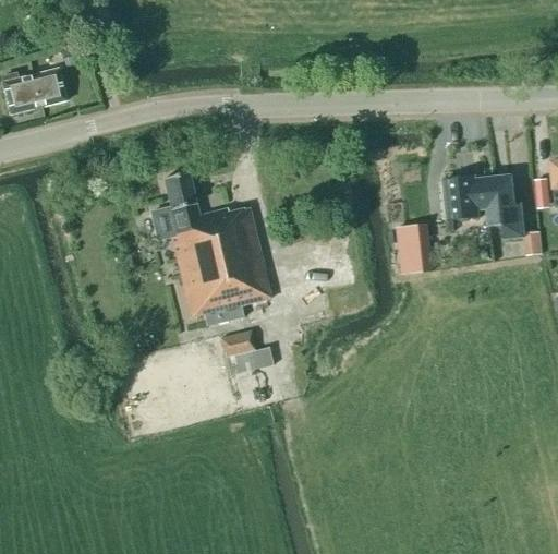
[(82,43),(67,47),(71,61),(85,58),(82,43)]
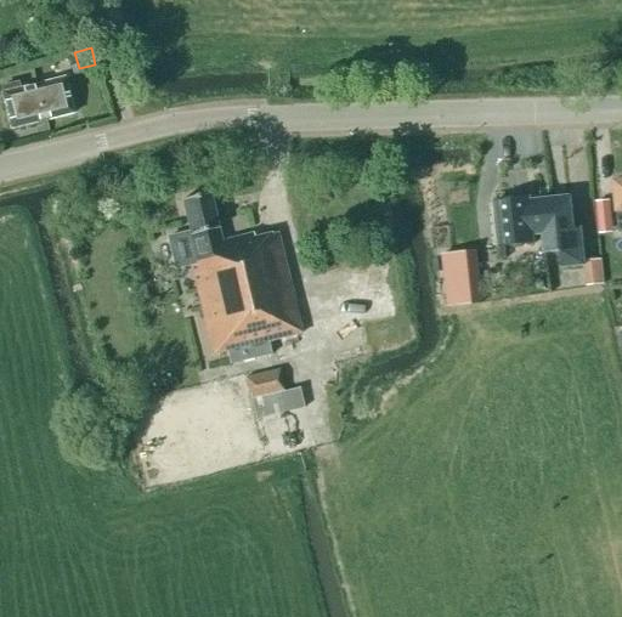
[(63,74),(35,81),(37,88),(41,86),(43,92),(37,94),(43,118),(72,111),(63,74)]
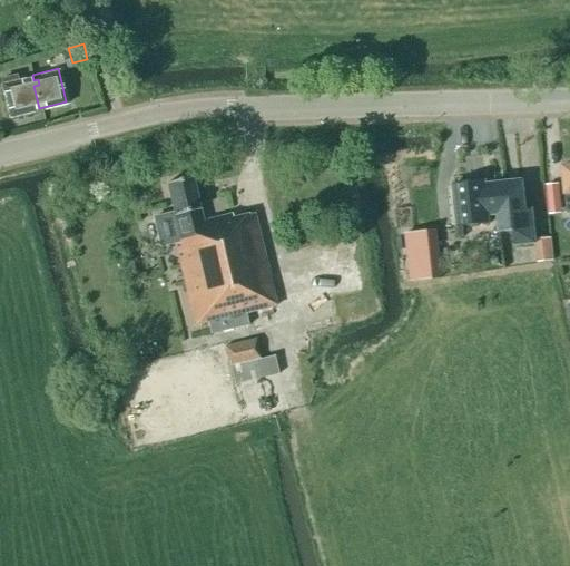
[(33,80),(32,75),(17,78),(16,72),(0,77),(2,83),(1,83),(9,115),(39,108),(33,86),(39,85),(38,79),(33,80)]
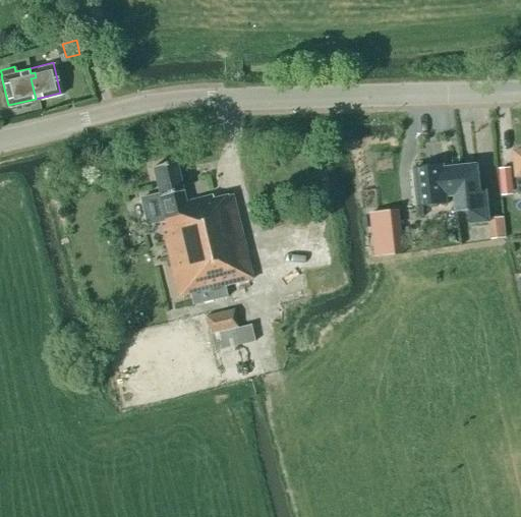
[(175,159),(152,165),(164,217),(159,218),(177,294),(189,291),(192,302),(227,294),(224,283),(251,277),(231,191),(212,196),(212,192),(184,199),(175,159)]
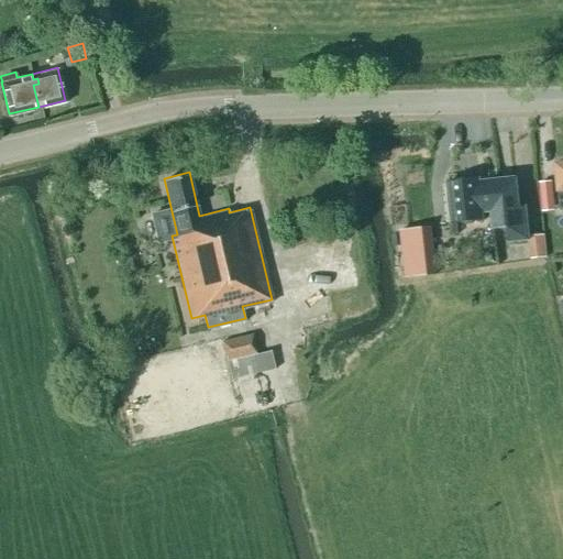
[(492,209),(493,227),(507,225),(508,240),(529,238),(526,205),(519,206),(516,176),(488,178),(492,209)]
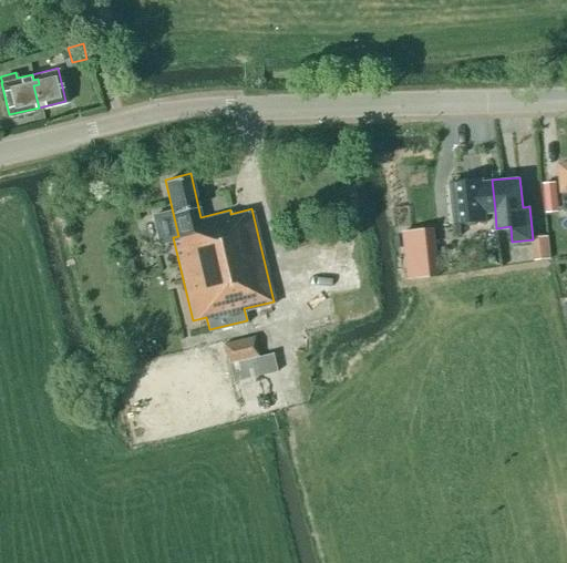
[(486,212),(495,211),(492,180),(483,181),(483,178),(451,182),(454,223),(487,219),(486,212)]
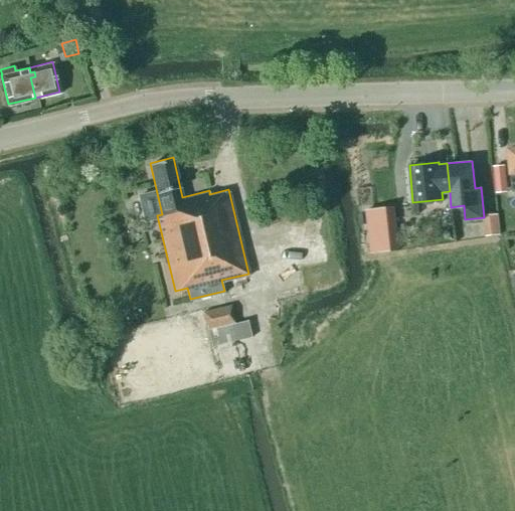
[(493,164),(495,185),(507,184),(504,163),(493,164)]
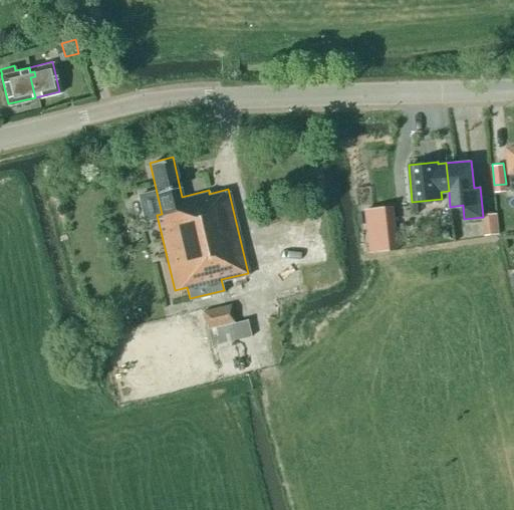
[(365,208),(369,251),(398,248),(394,205),(365,208)]
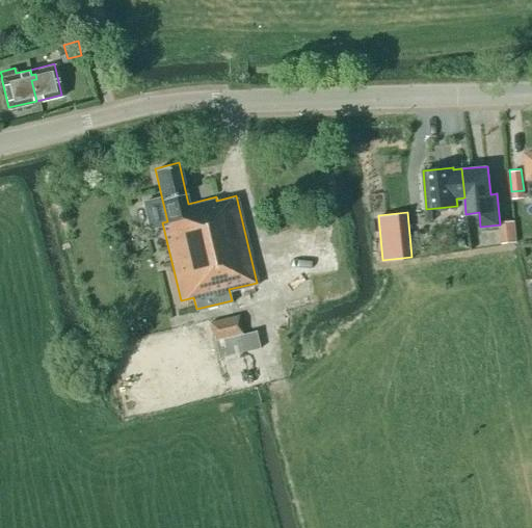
[(219,354),(261,345),(257,327),(244,331),(239,312),(210,319),(214,338),(219,354)]
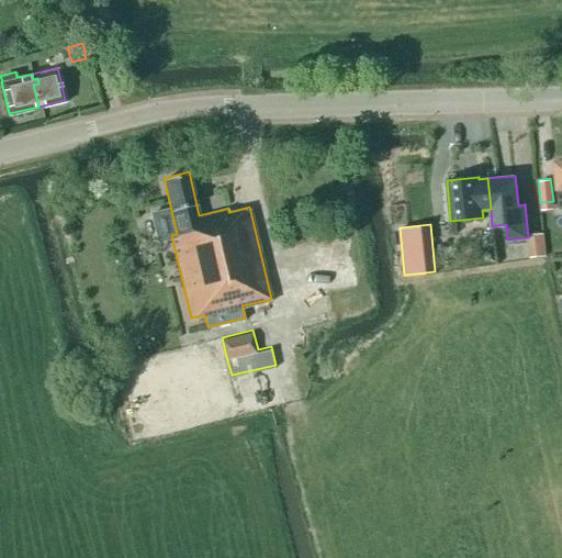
All buildings are outlined.
